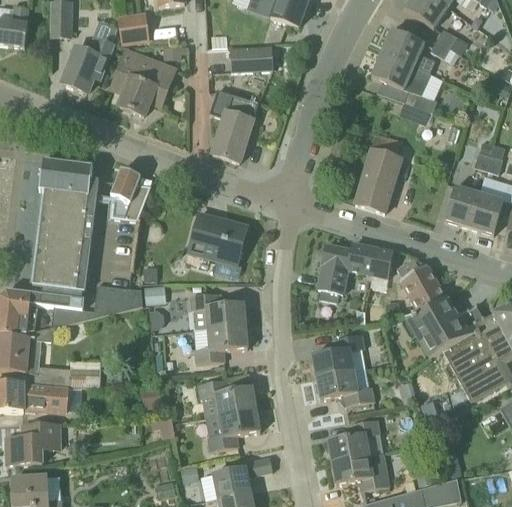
[(54,0),(51,0),(50,37),(71,38),(71,0),(67,0),(54,0)]
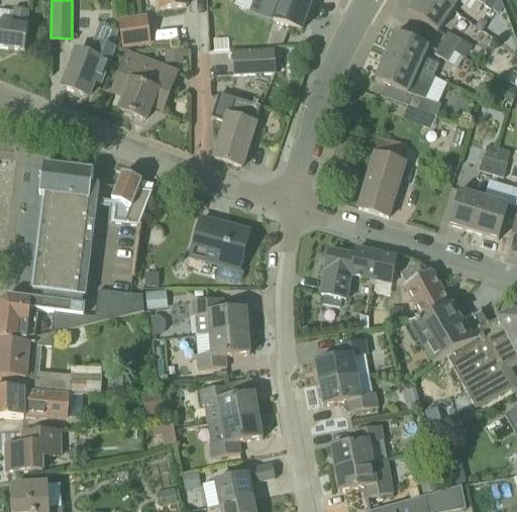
[(161,0),(162,9),(187,6),(186,0),(161,0)]
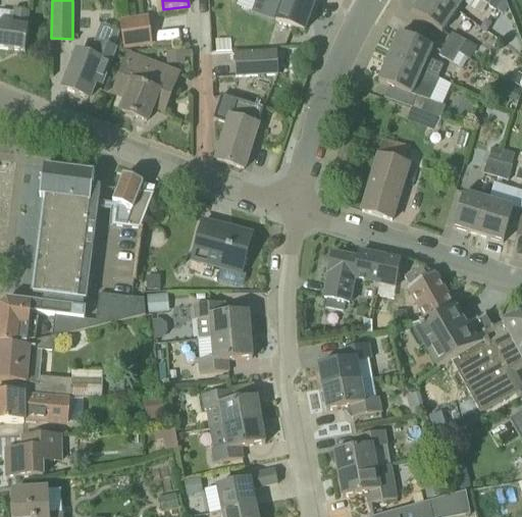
[(279,6),(275,17),(304,27),(314,0),(269,0),(268,2),(279,6)]
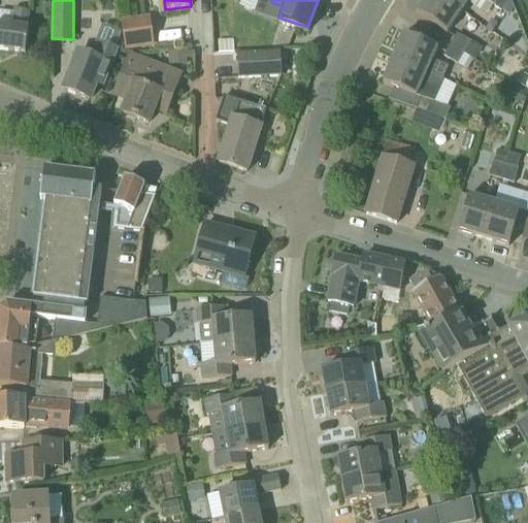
[(422,0),(417,8),(447,29),(462,7),(452,0),(422,0)]
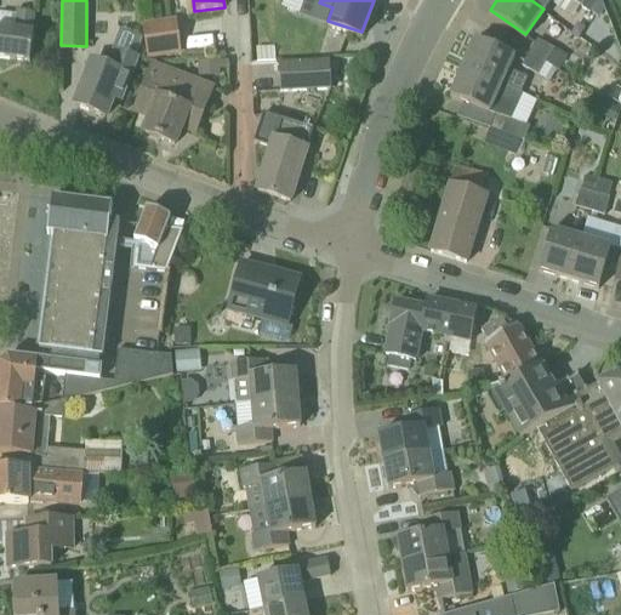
[(15,24),(0,22),(0,53),(29,57),(33,28),(32,27),(34,9),(17,6),(15,24)]
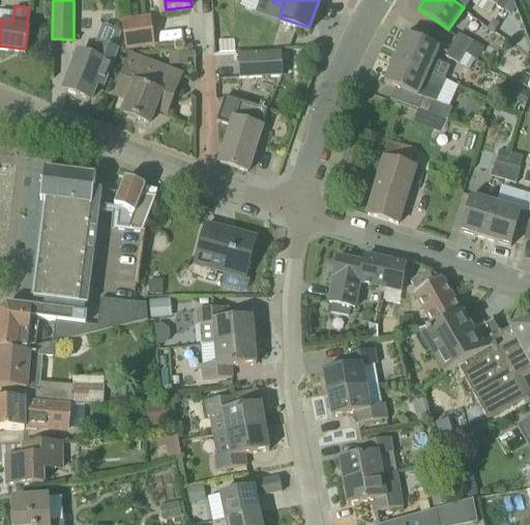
[(120,17),(125,47),(154,42),(150,12),(120,17)]
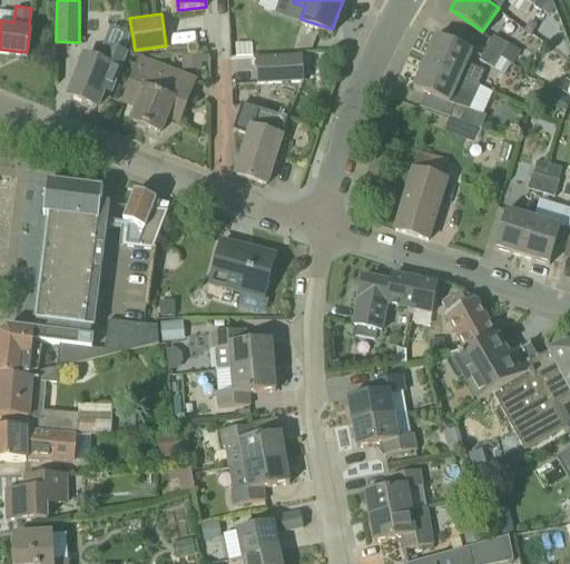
[(112,90),(128,49),(125,48),(131,31),(110,22),(98,55),(84,49),(67,91),(96,104),(102,87),(112,90)]
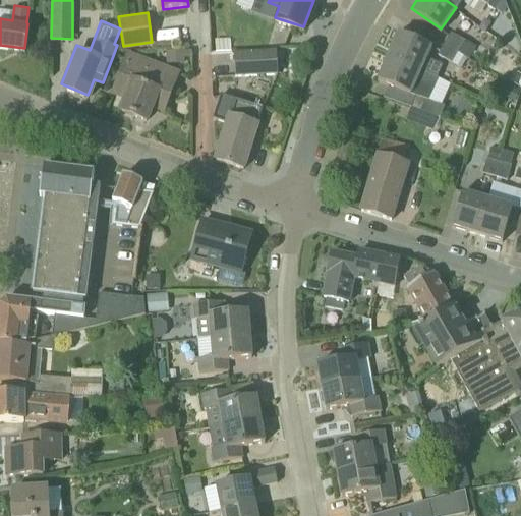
[(444,40),(458,48),(465,37),(451,29),(444,40)]
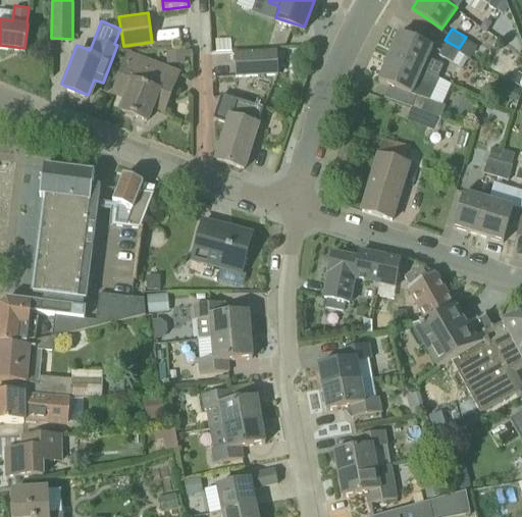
[(422,67),(437,73),(442,62),(427,55),(432,44),(400,30),(388,53),(422,67)]
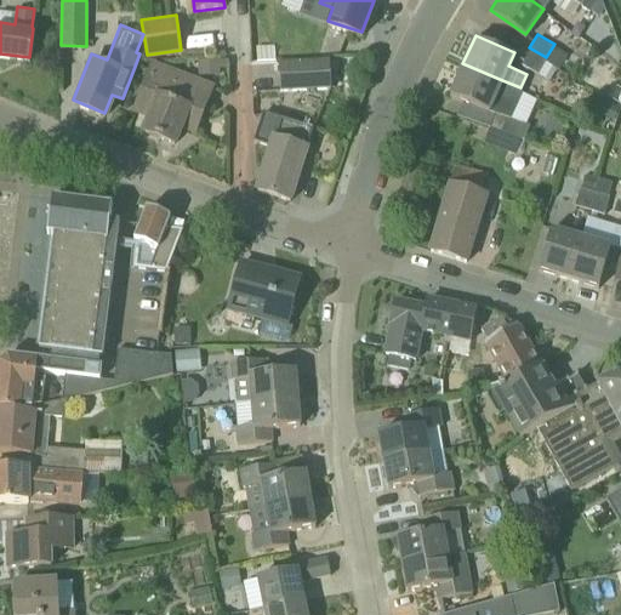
[(274,41),(256,43),(257,57),(275,56),(274,41)]
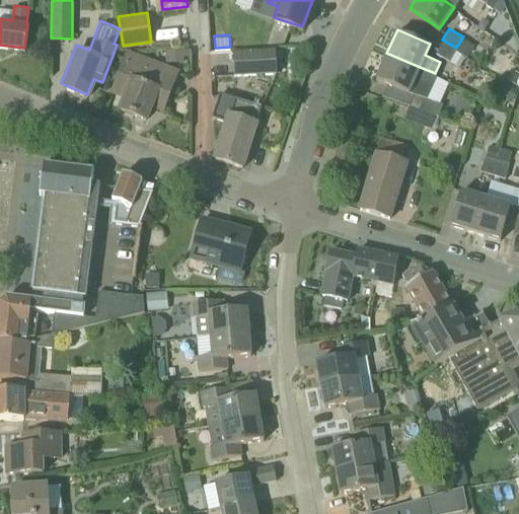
[(456,48),(465,54),(466,55),(473,43),(463,37),(456,48)]
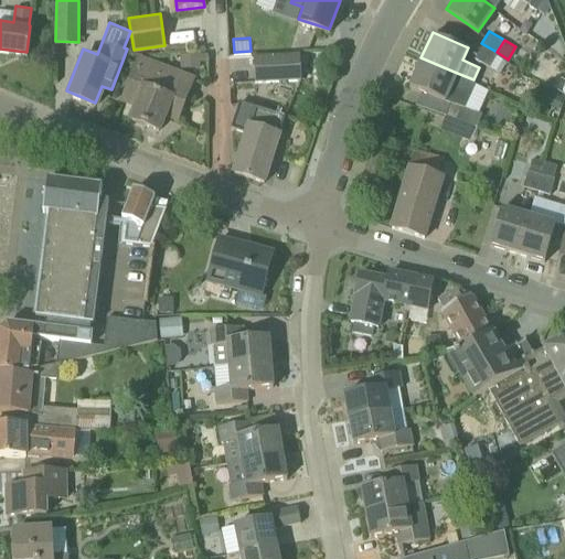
[(489,64),(497,52),(481,43),(475,55),(489,64)]
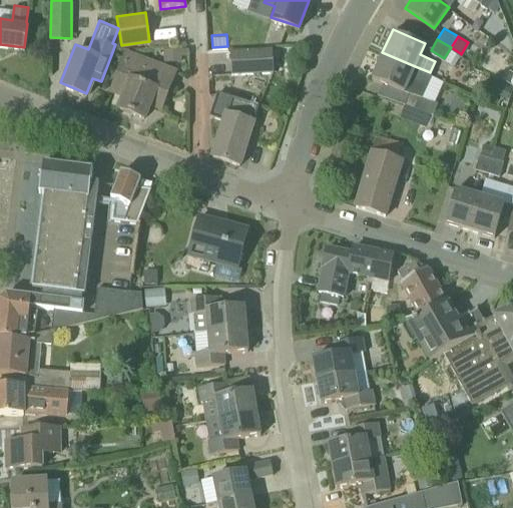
[(231,72),(274,70),(272,44),(229,47),(231,72)]
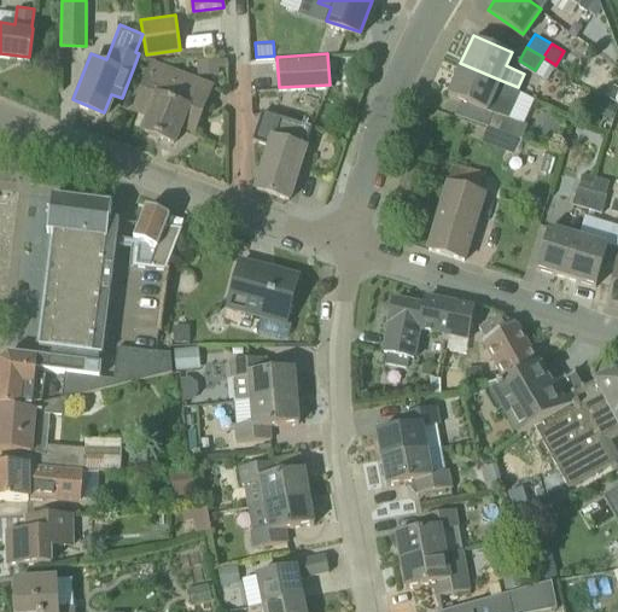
[(219,70),(219,56),(197,56),(198,70),(219,70)]
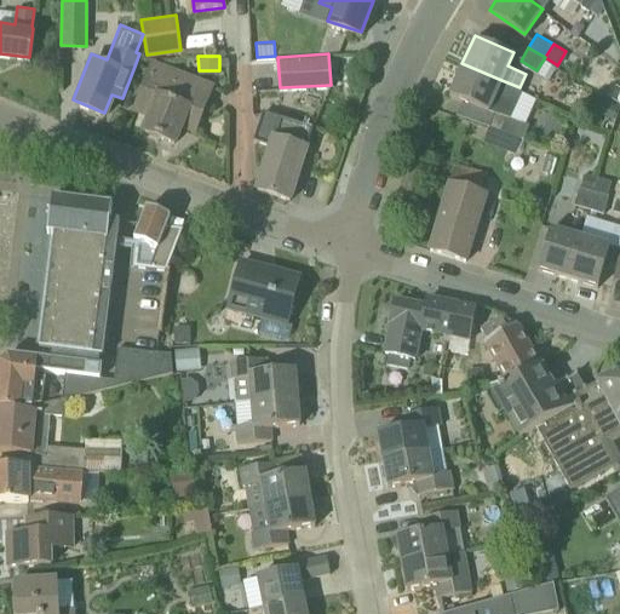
[(449,92),(488,109),(482,122),(488,125),(521,136),(523,137),(528,122),(510,115),(521,89),(520,87),(501,80),(461,63),(449,92)]
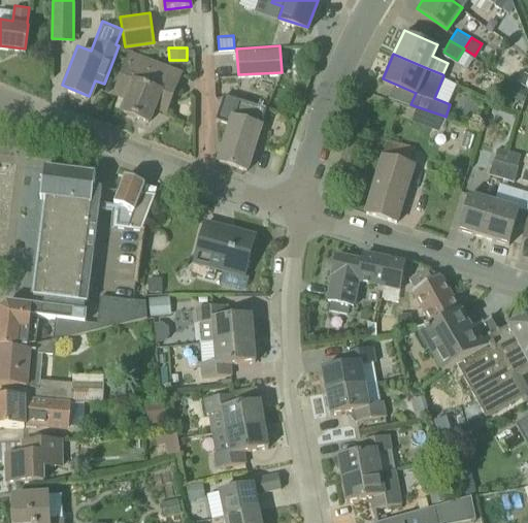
[(157,68),(126,56),(112,90),(128,96),(123,109),(149,119),(154,104),(163,108),(171,87),(173,88),(180,71),(159,63),(157,68)]
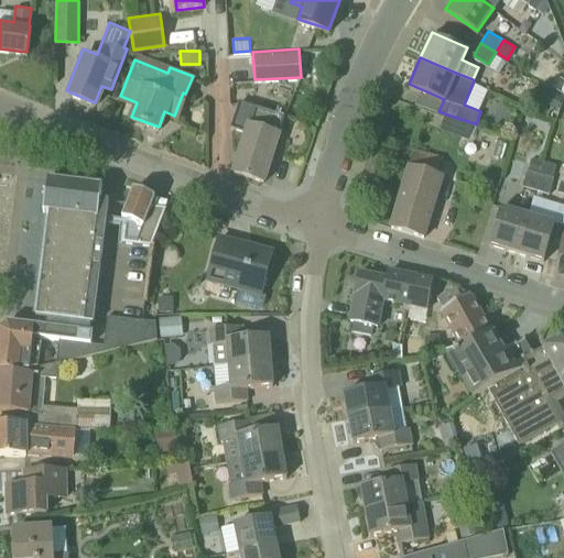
[(562,96),(552,90),(546,100),(556,105),(562,96)]
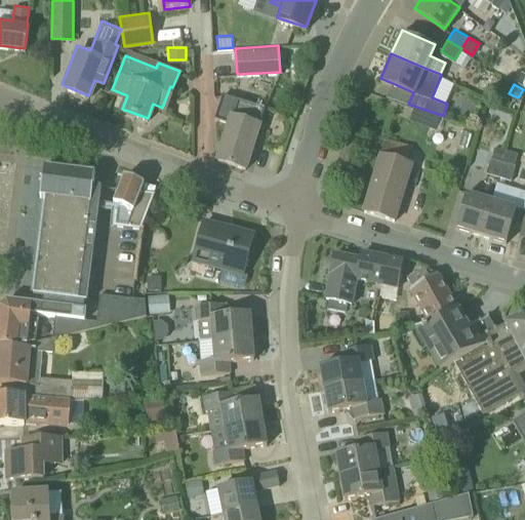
[(215,116),(229,120),(217,158),(245,166),(265,105),(223,91),(215,116)]
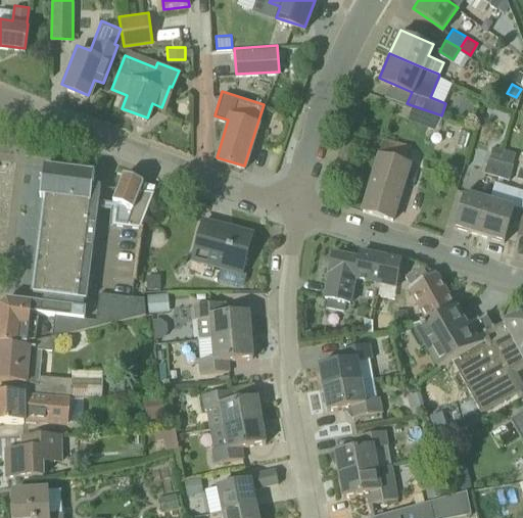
[(436,125),(439,114),(412,105),(409,115),(431,124),(436,125)]
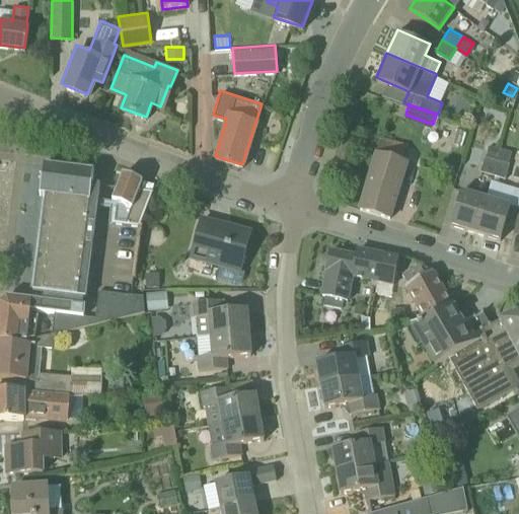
[(400,160),(405,143),(381,135),(360,206),(389,216),(406,161),(400,160)]
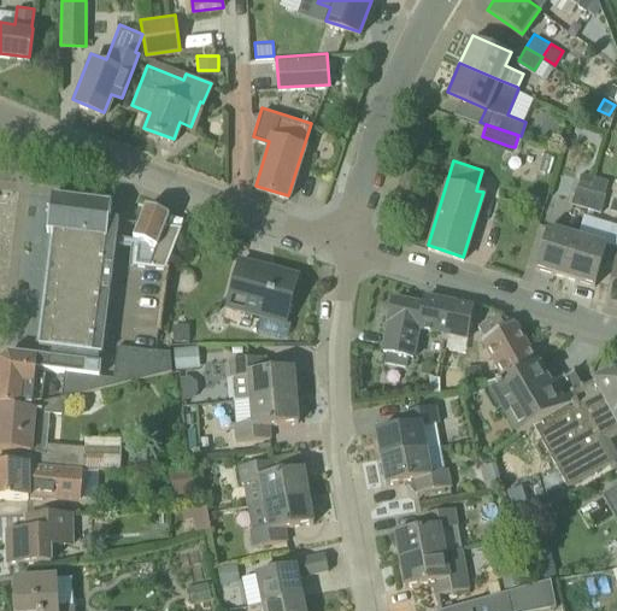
[(581,169),(577,182),(589,187),(594,172),(581,169)]
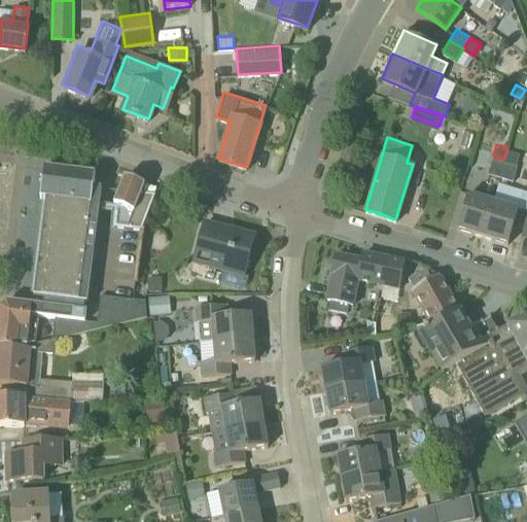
[(500,175),(504,160),(503,160),(493,155),(492,155),(487,171),(500,175)]
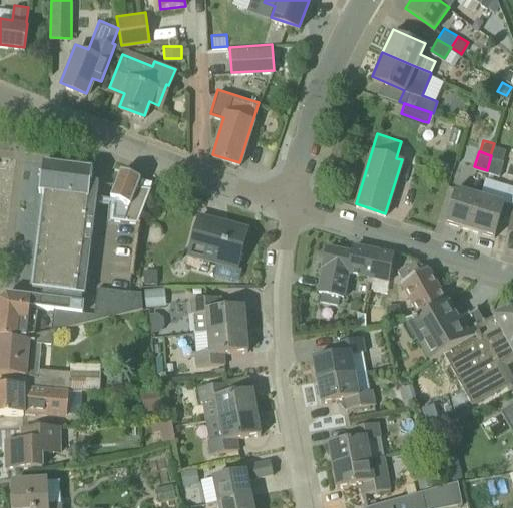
[(499,173),(503,158),(494,156),(491,155),(487,170),(499,173)]
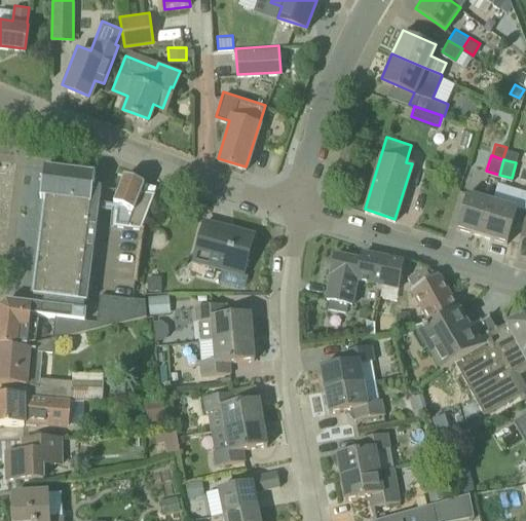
[(54,320),(53,336),(60,335),(96,326),(146,314),(145,297),(100,292),(97,320),(84,319),(85,308),(83,308),(84,300),(86,300),(102,184),(94,183),(96,170),(44,162),(40,194),(45,194),(33,293),(43,294),(42,302),(7,298),(0,303),(0,341),(19,344),(36,340),(38,318),(54,320)]
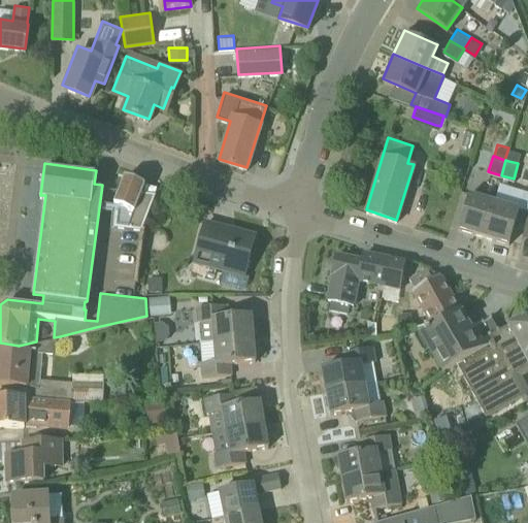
[(155,192),(141,190),(145,182),(125,173),(113,201),(117,202),(114,224),(141,228),(155,192)]
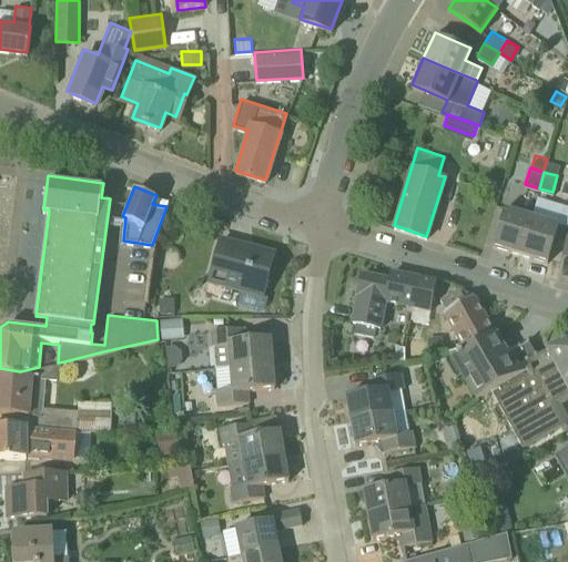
[(531,214),(504,205),(493,243),(520,252),(531,214)]
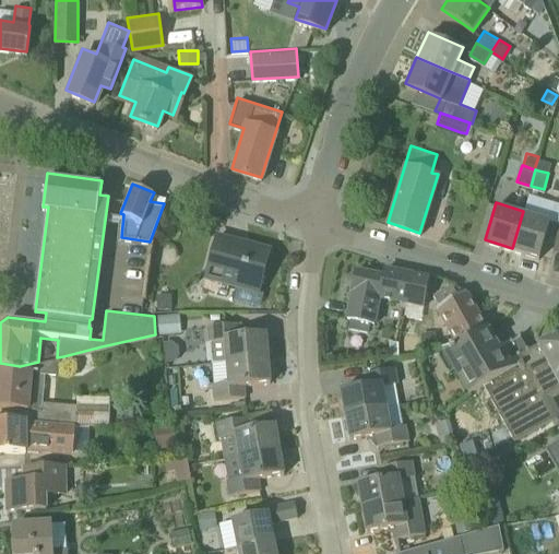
[(550,219),(523,211),(512,248),(538,256),(550,219)]
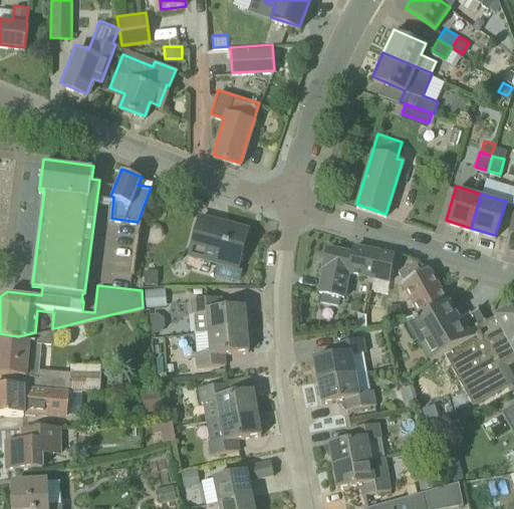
[(238,264),(248,227),(200,214),(190,252),(217,260),(214,272),(233,277),(235,277),(236,276),(237,276),(238,275),(239,274),(240,272),(242,265),(238,264)]
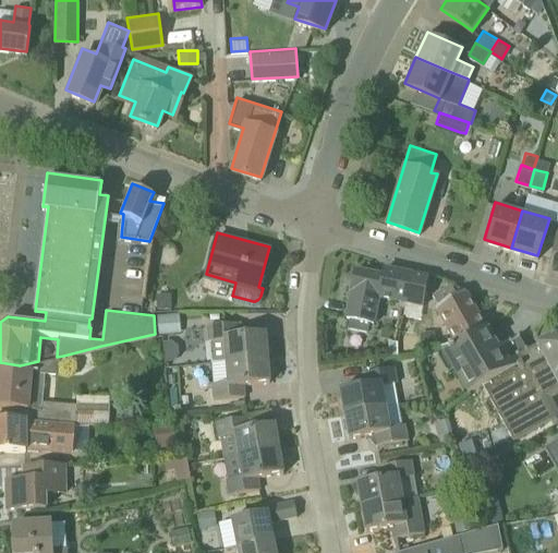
[(351,316),(349,325),(366,328),(368,320),(373,321),(378,295),(407,299),(413,271),(385,265),(383,273),(354,267),(350,288),(352,289),(346,315),(351,316)]
